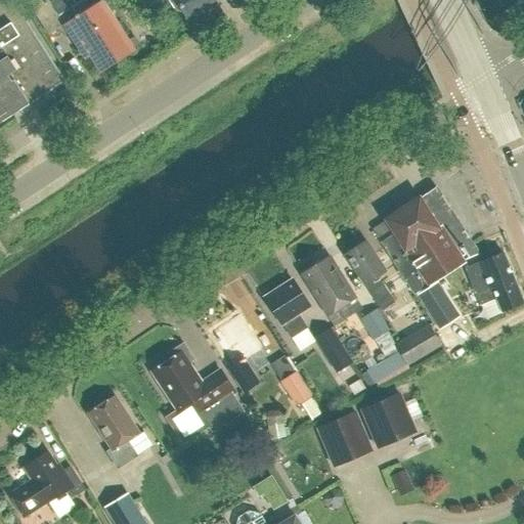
[(0,0),(0,121),(62,82),(10,0),(0,0)]
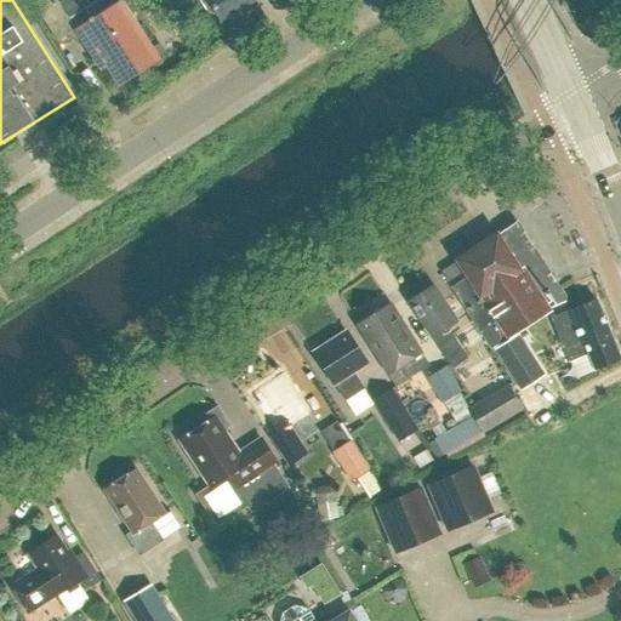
[(96,0),(92,3),(91,0),(62,0),(58,3),(57,0),(45,0),(34,6),(57,43),(69,34),(75,43),(83,39),(102,68),(108,66),(120,85),(159,60),(134,21),(132,20),(119,0),(96,0)]
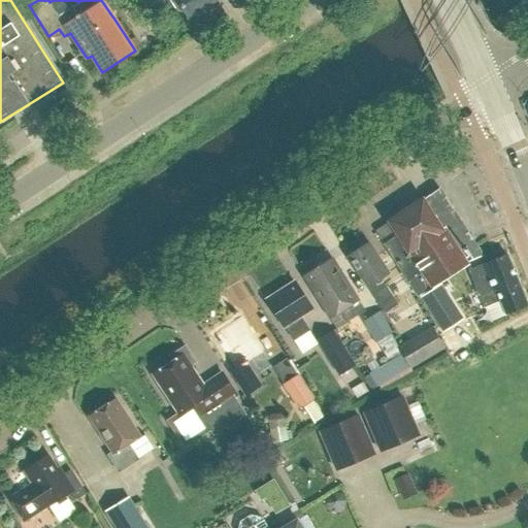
[(175,0),(187,19),(215,0),(175,0)]
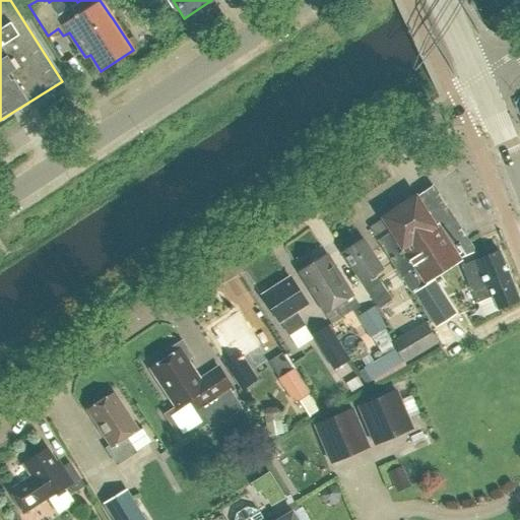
[(470,243),(433,186),(383,218),(392,232),(378,241),(410,290),(465,255),(460,249),(470,243)]
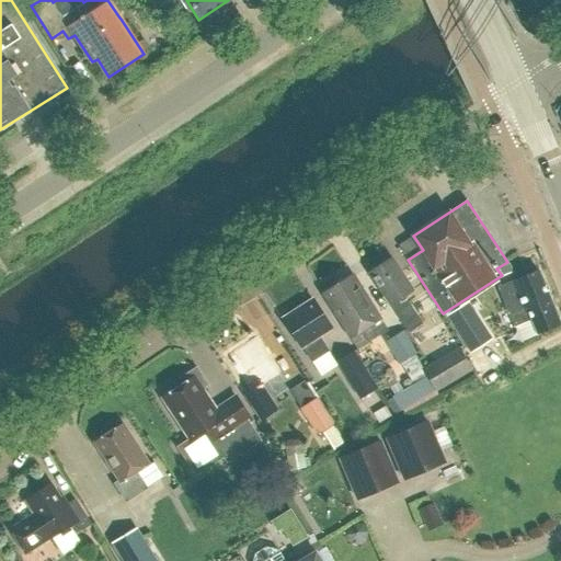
[(412,289),(391,258),(369,273),(408,331),(422,322),(404,295),(412,289)]
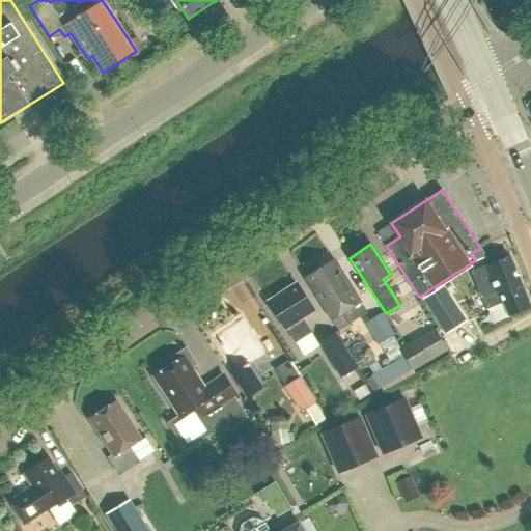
[(481,298),(520,281),(508,255),(470,272),(481,298)]
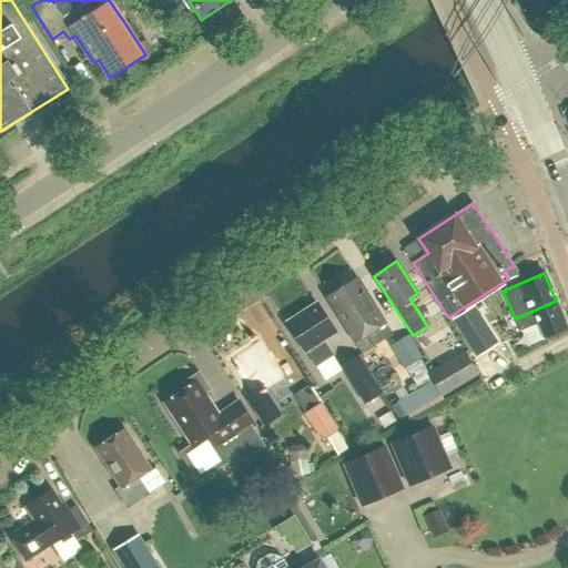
[(385,322),(358,279),(327,297),(363,354),(373,347),(364,335),(385,322)]
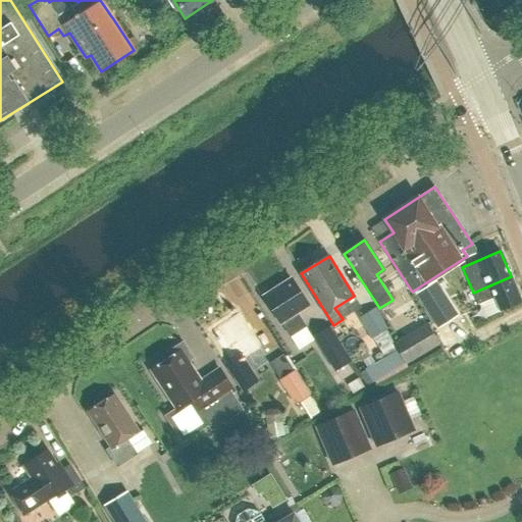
[(521,302),(511,276),(473,293),(477,303),(483,318),(501,311),(521,302)]
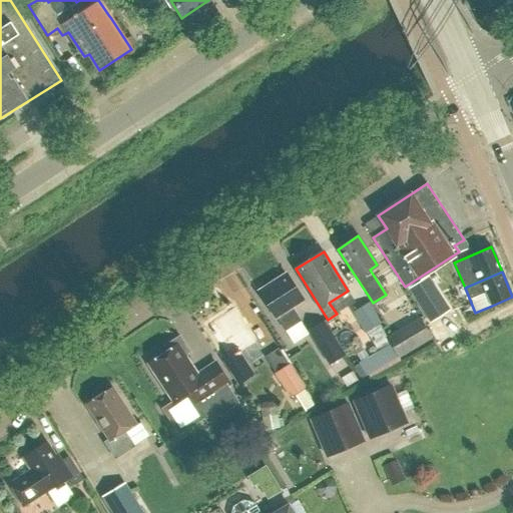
[(303,300),(287,274),(260,292),(285,331),(301,320),(292,307),(303,300)]
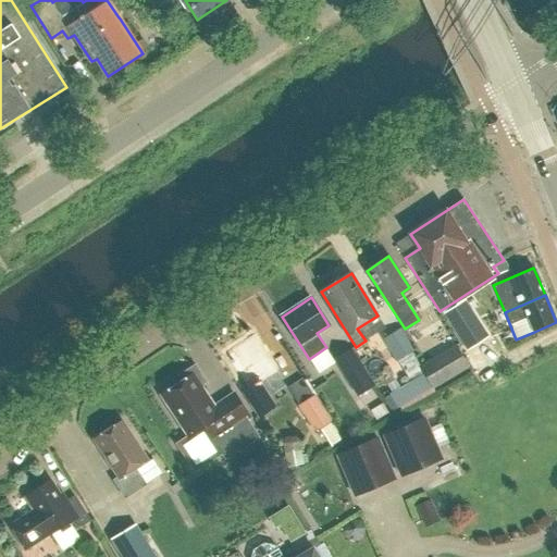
[(489,336),(465,299),(443,314),(467,350),(489,336)]
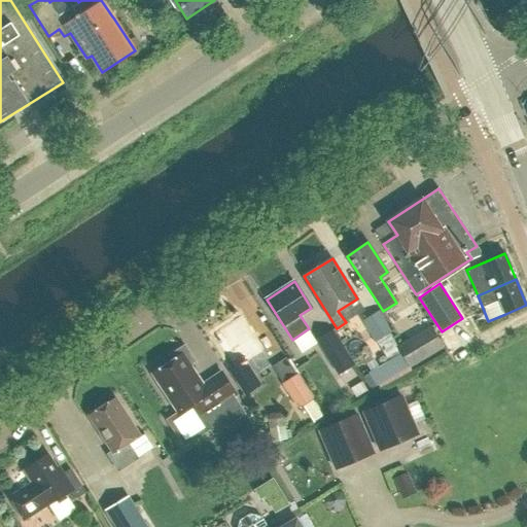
[(391,331),(379,311),(363,320),(377,341),(391,331)]
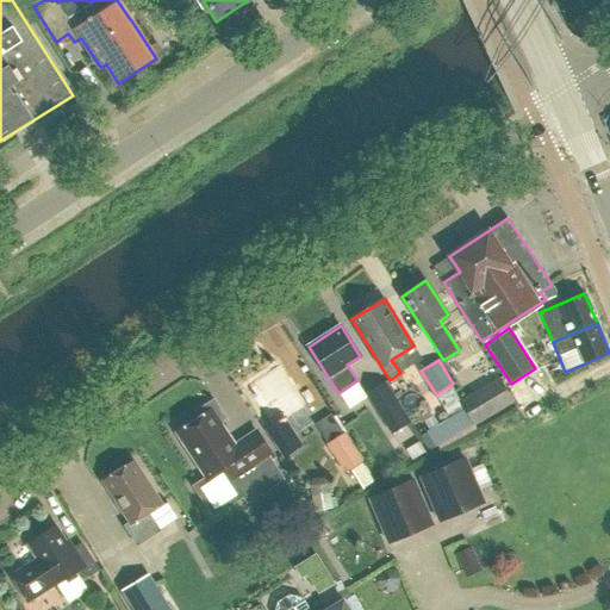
[(305,405),(279,366),(247,386),(273,424),(267,429),(284,454),(302,443),(285,418),(305,405)]
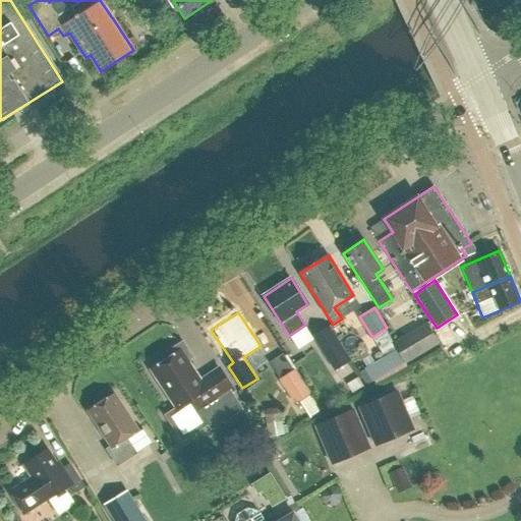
[(440,345),(426,323),(392,341),(396,349),(363,367),(371,383),(440,345)]
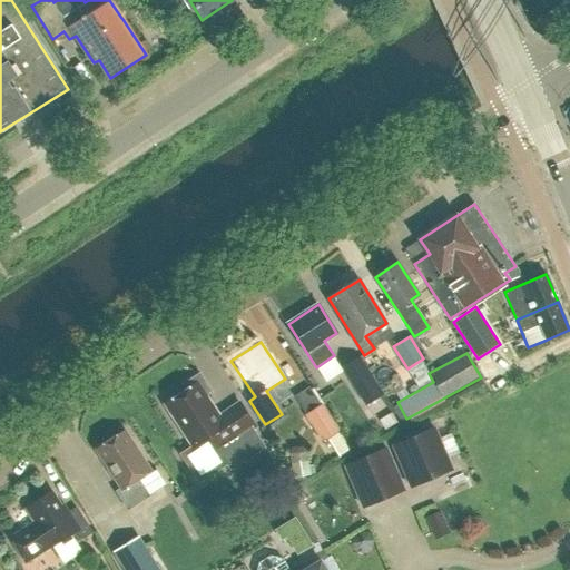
[(385,394),(361,355),(342,367),(366,405),(385,394)]
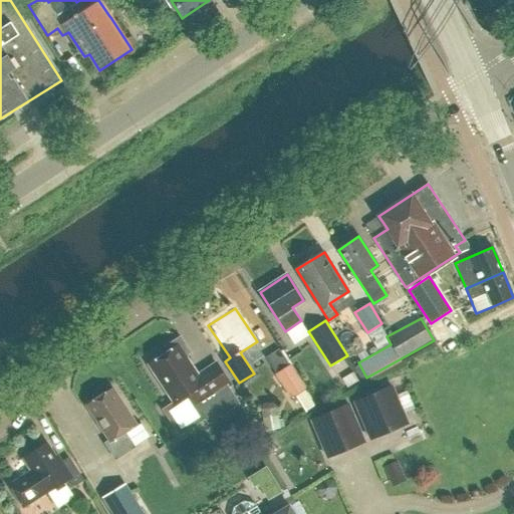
[(446,320),(430,331),(440,346),(456,335),(446,320)]
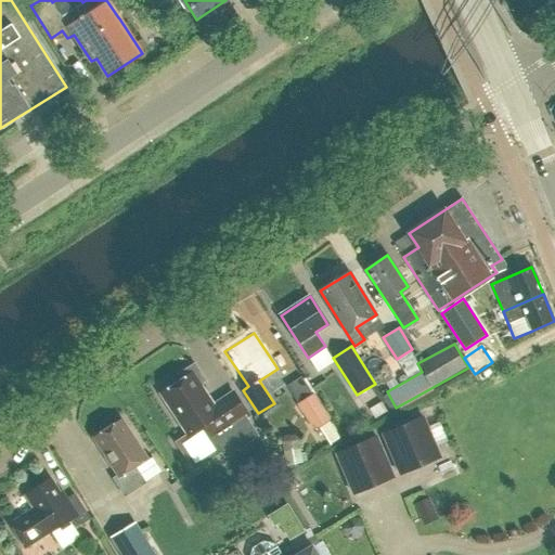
[(194,363),(172,378),(176,384),(160,394),(186,435),(176,442),(194,470),(221,452),(214,439),(248,416),(233,391),(214,404),(201,385),(206,381),(194,363)]
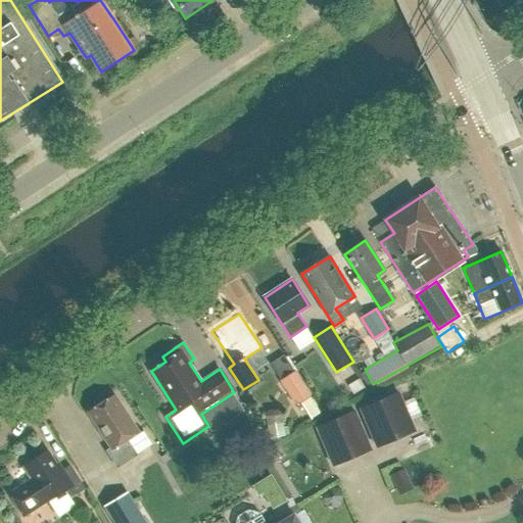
[(312,395),(295,371),(280,382),(296,407),(312,395)]
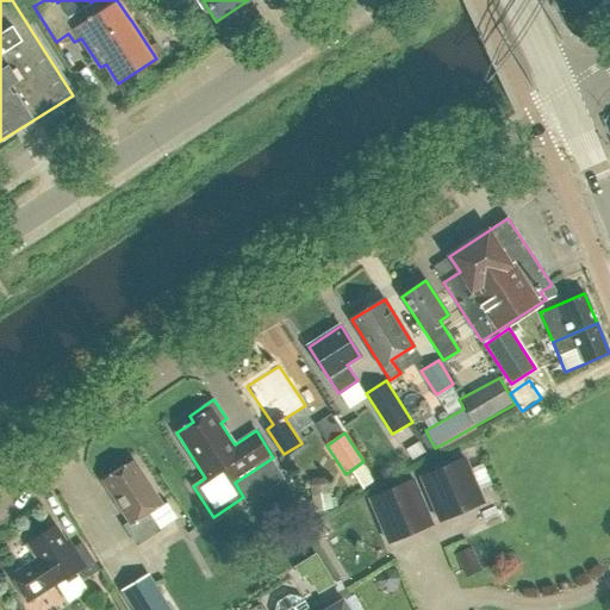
[(466,456),(421,474),(440,521),(485,503),(466,456)]
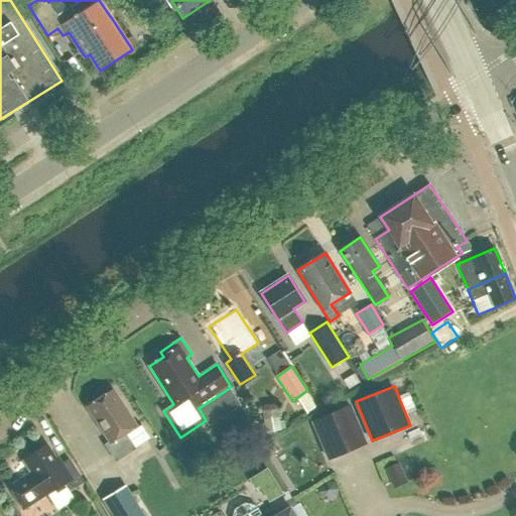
[(112,389),(108,388),(100,393),(100,397),(86,406),(110,441),(106,444),(116,461),(149,438),(140,424),(137,426),(113,389),(112,389)]
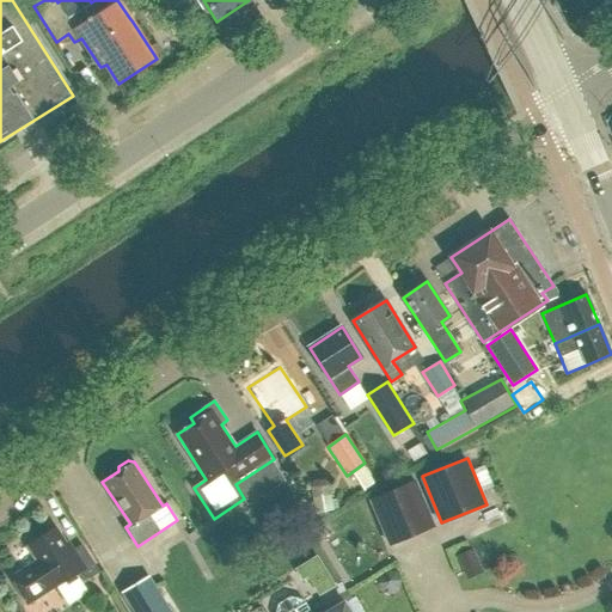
[(435,526),(416,479),(368,499),(387,545),(435,526)]
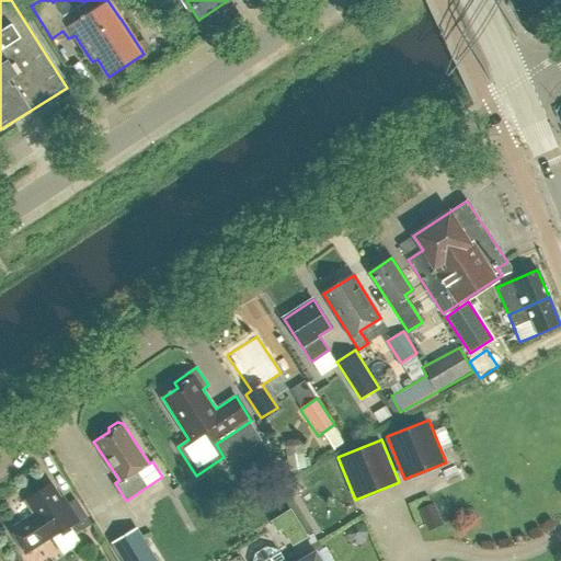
[(60,497),(52,483),(25,501),(34,514),(8,530),(24,554),(50,537),(50,538),(68,527),(73,536),(92,524),(76,499),(68,503),(63,496),(60,497)]
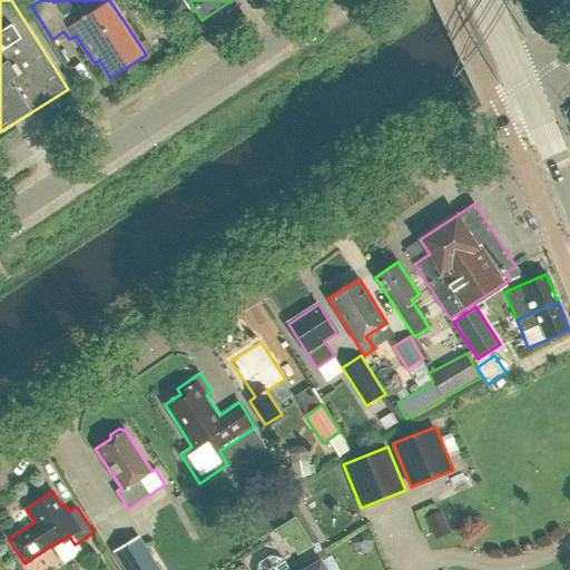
[(124,569),(159,569),(140,537),(114,552),(124,569)]
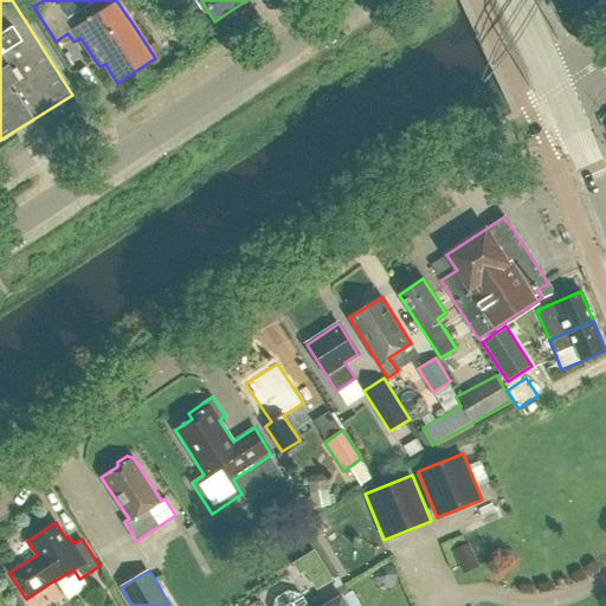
[(308,605),(301,593),(288,590),(276,598),(274,605),(346,605),(341,595),(323,605),(308,605)]
